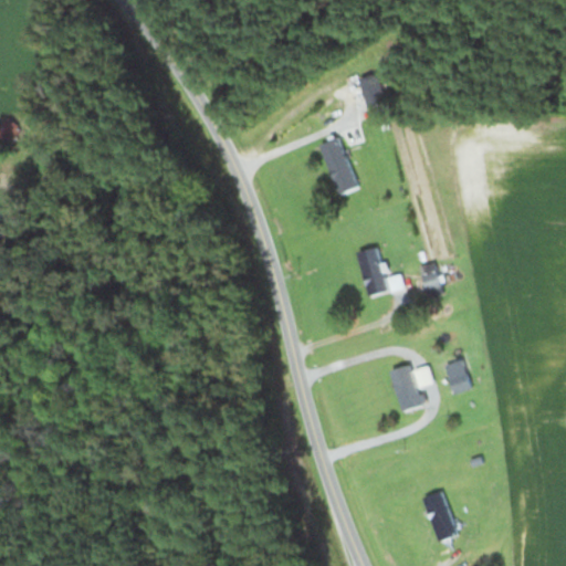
[(358,186),(338,136),(318,144),(338,194),(358,186)]
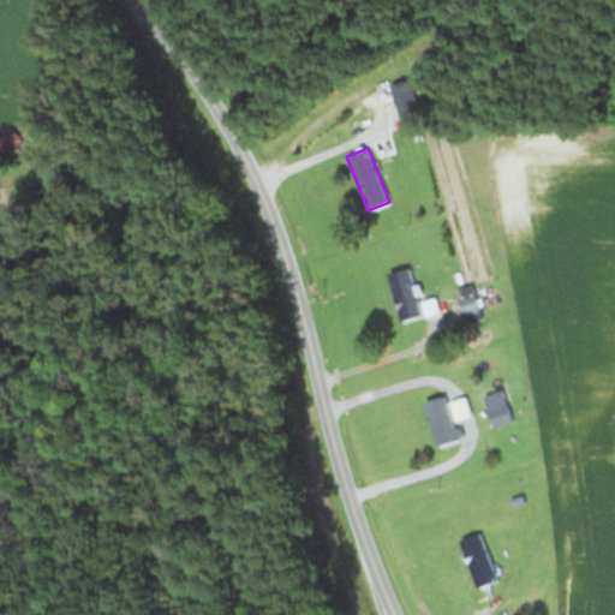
[(422,315),(406,267),(386,273),(401,321),(422,315)]
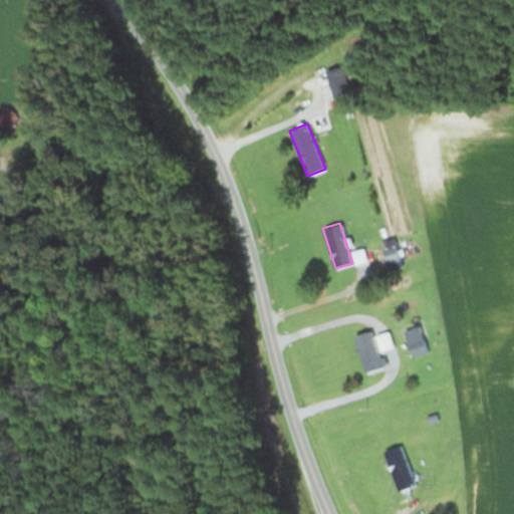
[(388,269),(401,266),(395,238),(381,241),(388,269)]
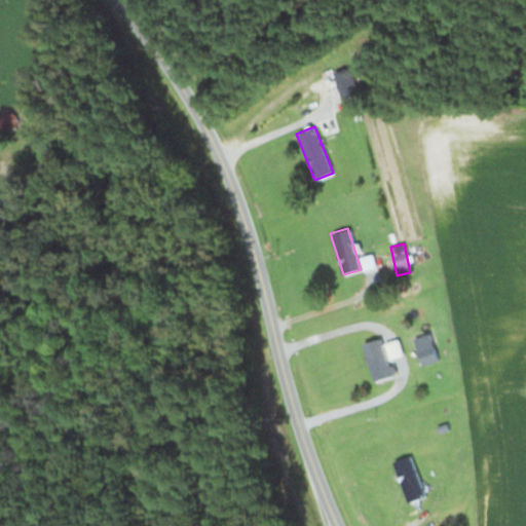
[(414,337),(422,366),(439,362),(430,333),(414,337)]
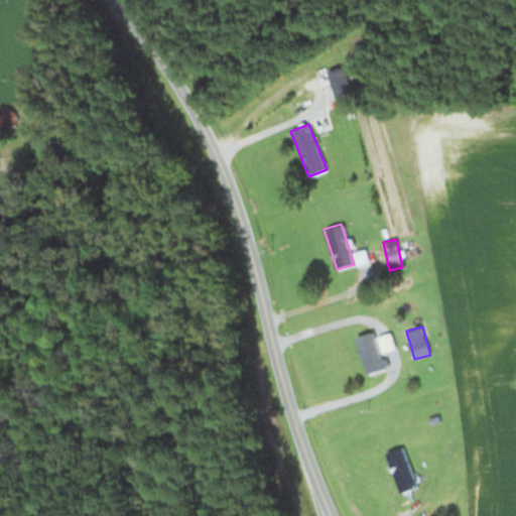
[(356,332),(368,374),(379,371),(367,329),(356,332)]
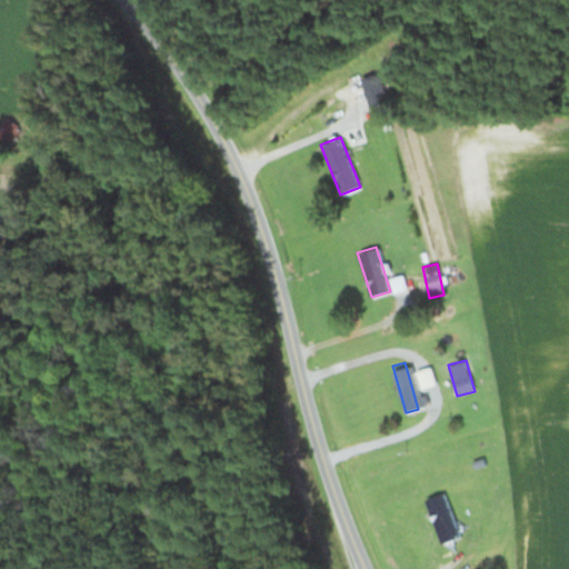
[(423,499),(441,542),(460,535),(442,491),(423,499)]
